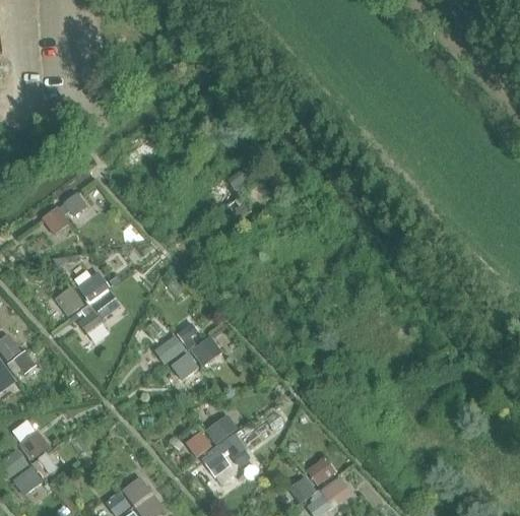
[(87,205),(78,193),(77,192),(63,202),(64,203),(59,206),(63,212),(68,208),(73,215),(87,205)]
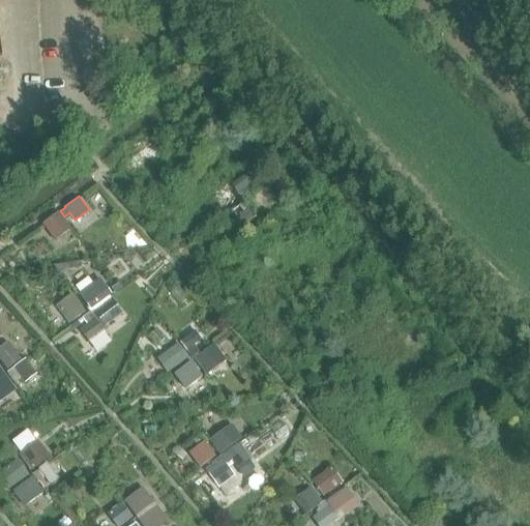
[(71,226),(60,211),(59,209),(42,222),(55,238),(71,226)]
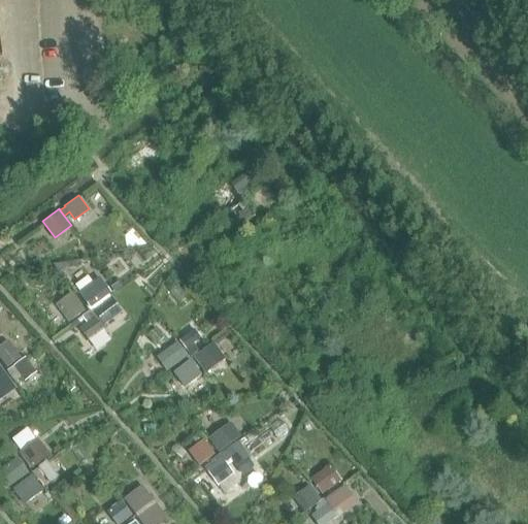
[(91,306),(111,291),(100,275),(79,290),(91,306)]
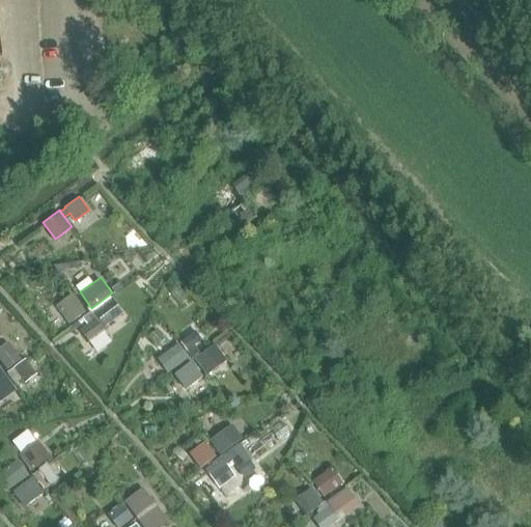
[(115,292),(122,286),(119,281),(112,286),(115,292)]
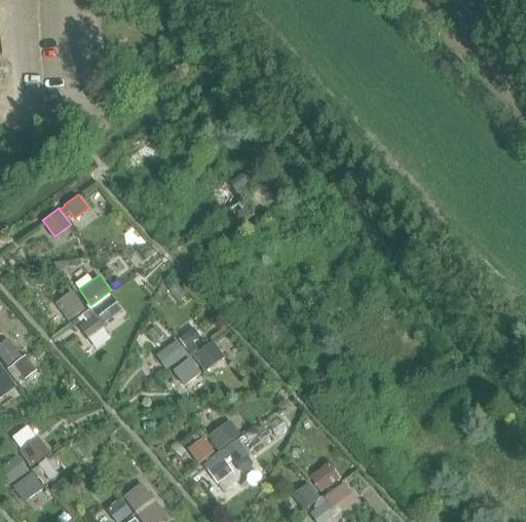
[(69,320),(85,307),(72,289),(55,301),(69,320)]
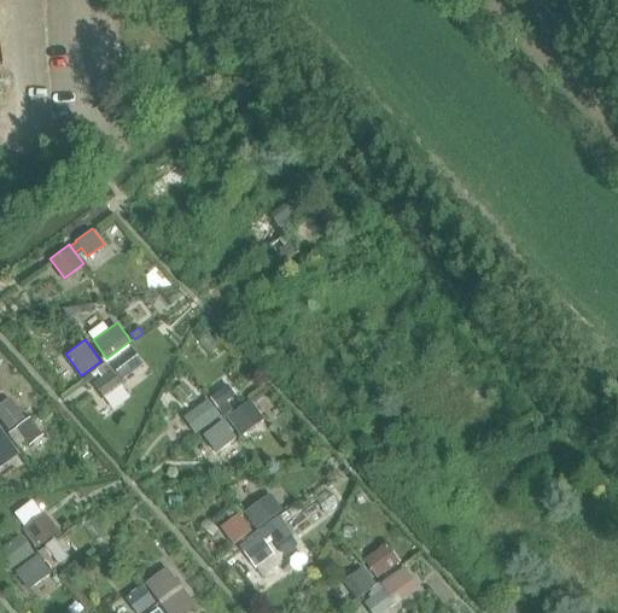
[(130,344),(109,361),(123,379),(144,362),(130,344)]
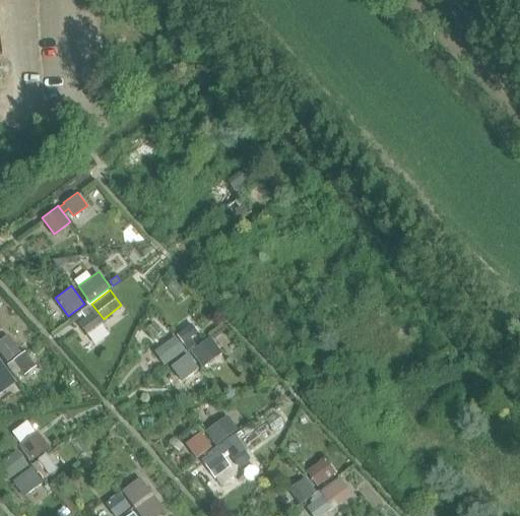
[(87,305),(80,310),(85,317),(78,321),(84,329),(99,319),(91,311),(92,310),(87,305)]
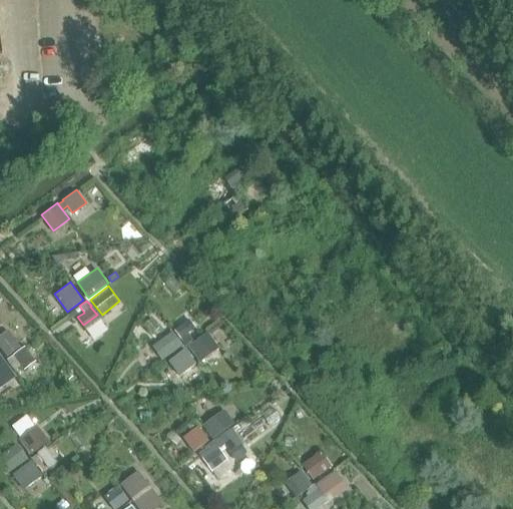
[(179,338),(184,345),(187,343),(192,339),(189,335),(187,332),(193,327),(189,320),(174,330),(179,337),(179,338)]
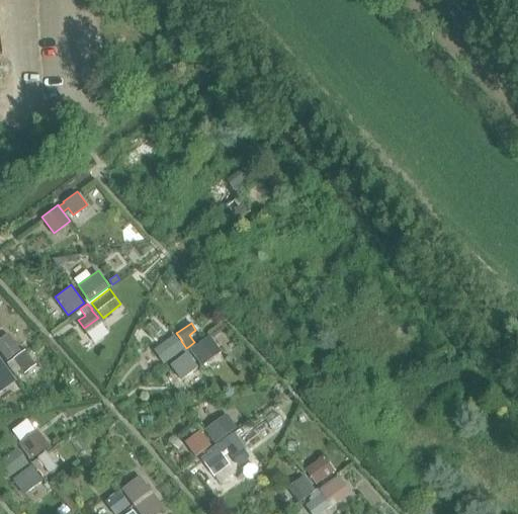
[(0,337),(0,349),(7,359),(21,348),(8,331),(0,337)]
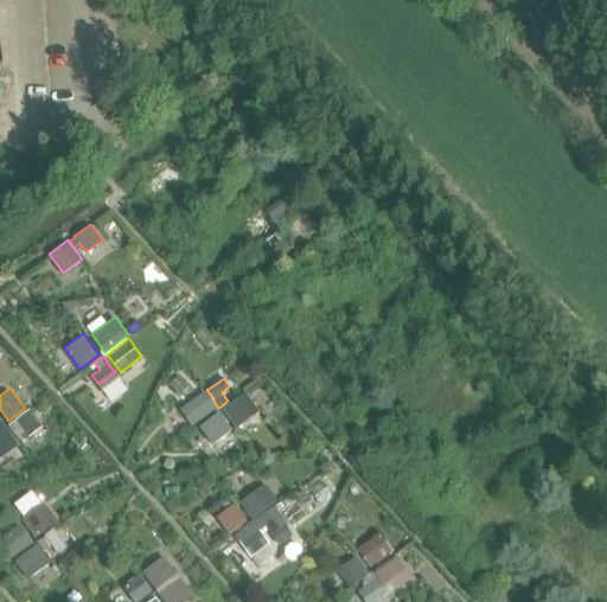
[(204,389),(179,407),(192,424),(217,407),(204,389)]
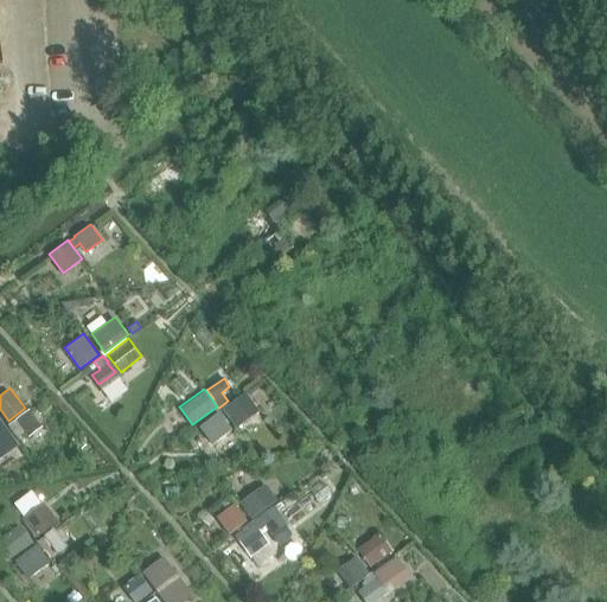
[(246,392),(224,408),(237,424),(257,409),(246,392)]
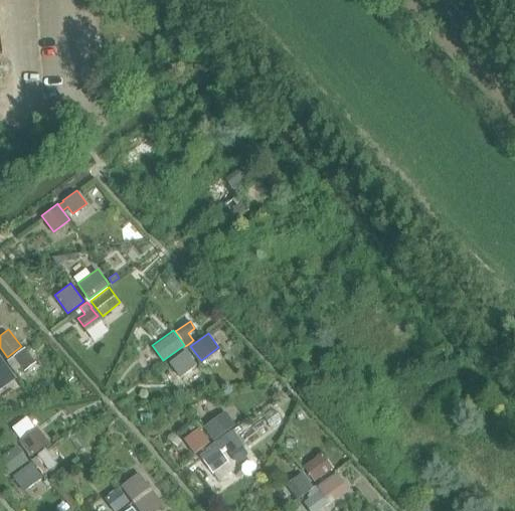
[(12,354),(5,360),(7,363),(10,367),(12,365),(18,361),(23,368),(33,361),(23,347),(12,354)]
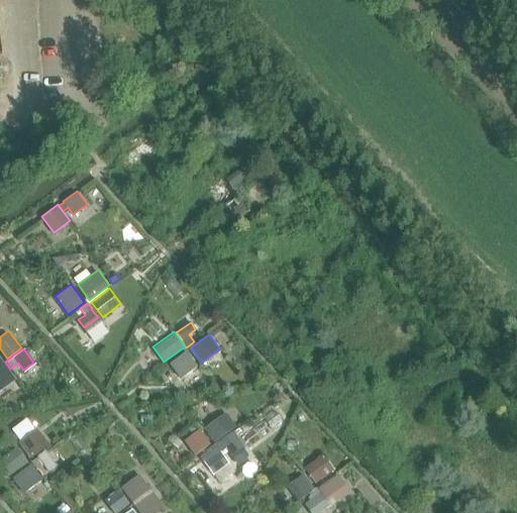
[(187,349),(171,362),(182,378),(198,366),(187,349)]
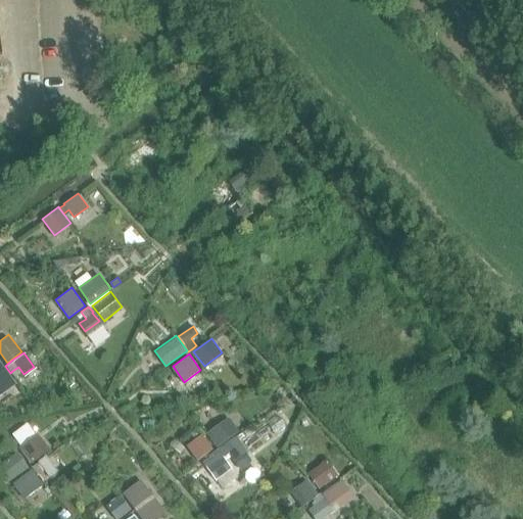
[(0,360),(0,393),(16,382),(6,369),(0,360)]
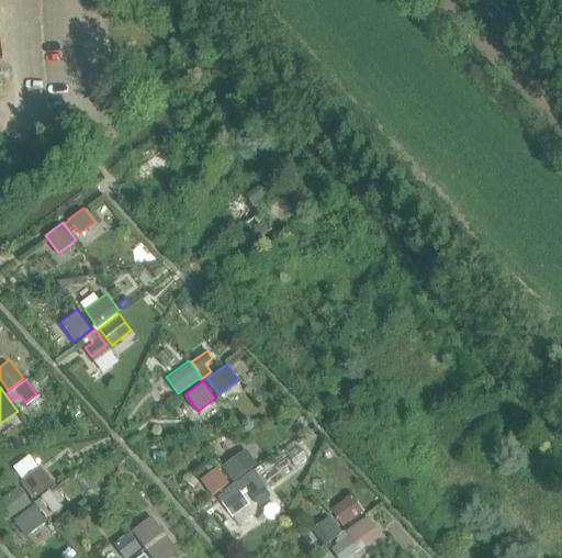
[(233,480),(258,462),(246,447),(222,465),(233,480)]
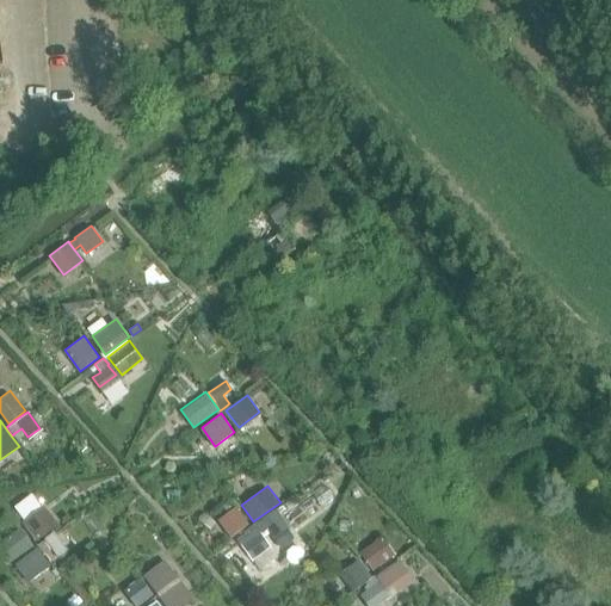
[(37,540),(60,524),(44,504),(22,520),(37,540)]
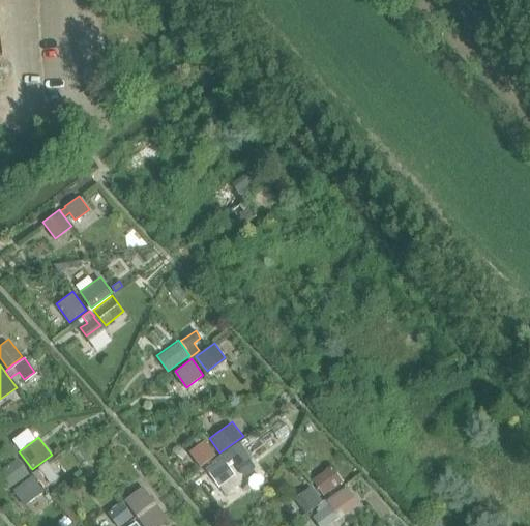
[(204,440),(189,450),(201,465),(215,455),(204,440)]
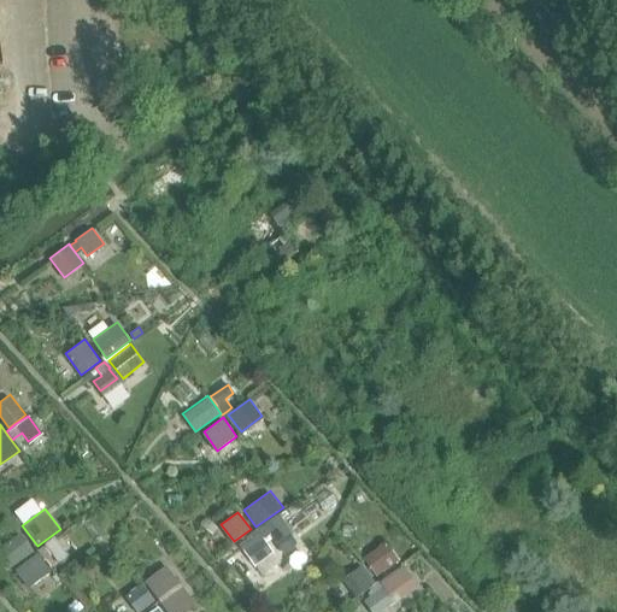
[(293,531),(280,515),(278,512),(263,523),(264,524),(270,533),(277,542),(288,534),(293,531)]
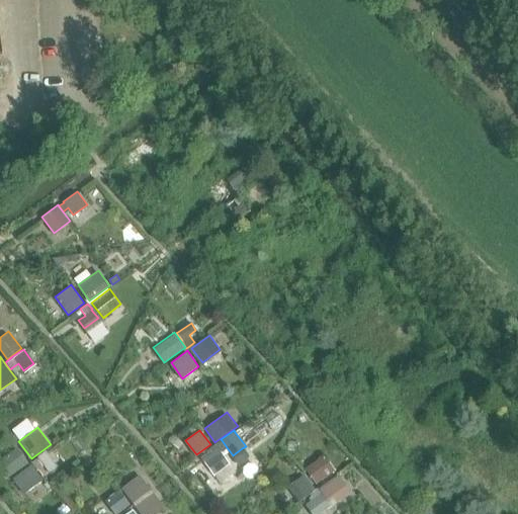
[(214,445),(207,450),(211,456),(221,450),(222,451),(227,447),(222,440),(214,445)]
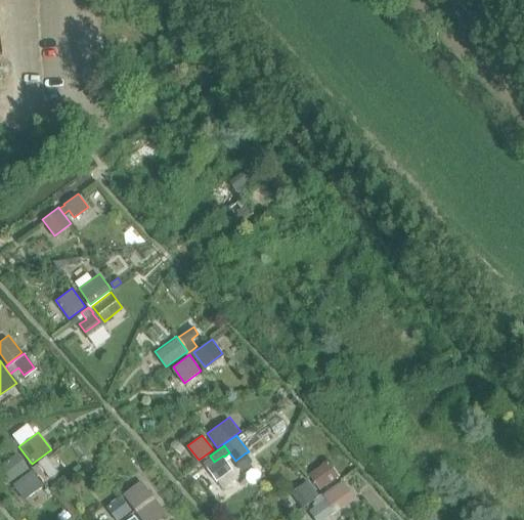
[(16,451),(0,463),(0,473),(6,482),(28,468),(16,451)]
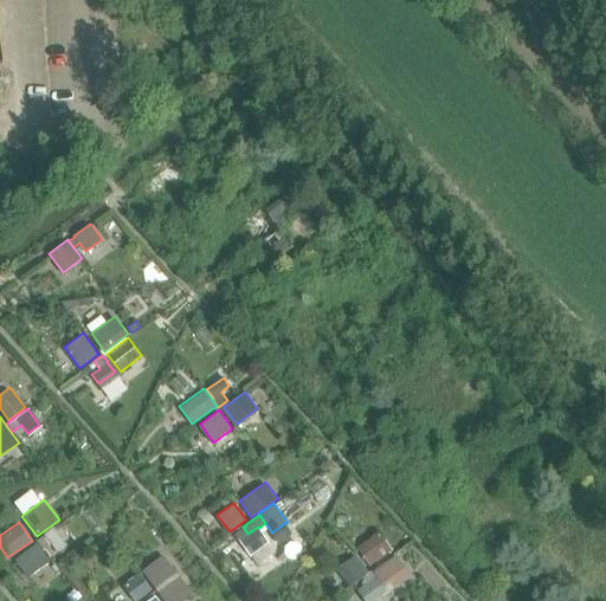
[(283,524),(272,532),(279,543),(290,535),(283,524)]
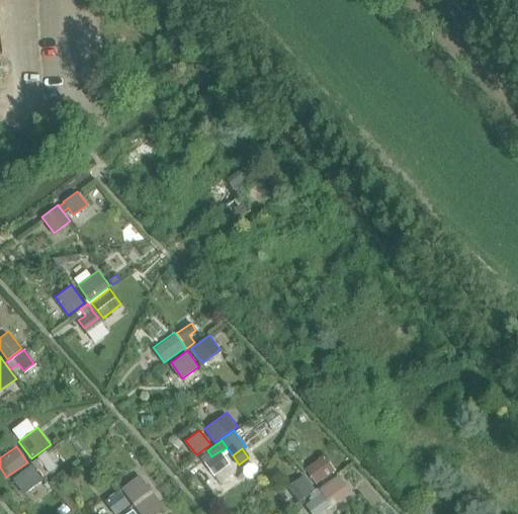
[(221,450),(211,456),(205,461),(214,475),(231,463),(222,451),(221,450)]
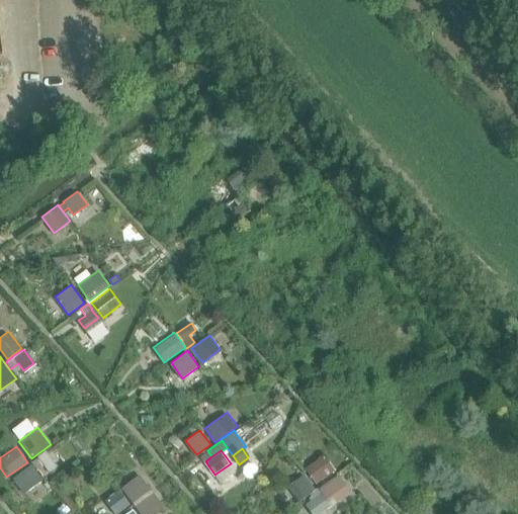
[(30,462),(35,469),(42,464),(49,470),(54,466),(44,452),(37,457),(30,462)]
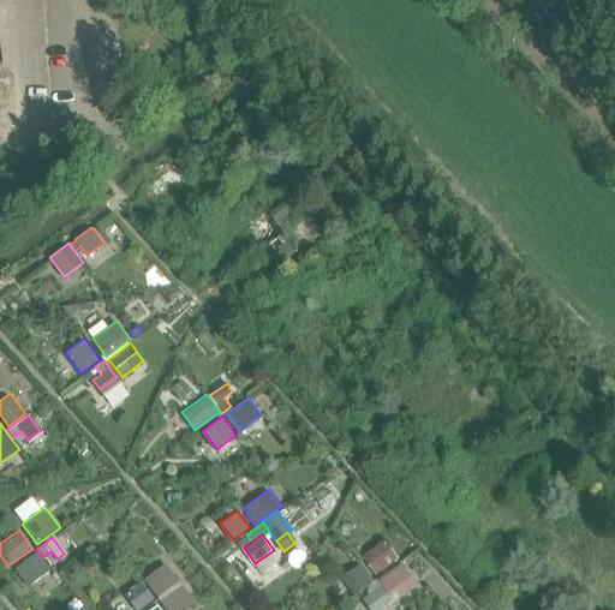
[(362,555),(376,574),(399,557),(386,538),(362,555)]
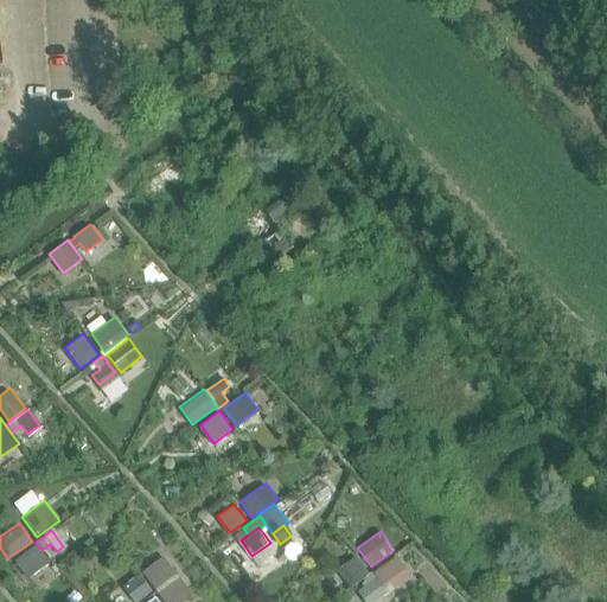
[(29,577),(50,562),(37,544),(14,559),(29,577)]
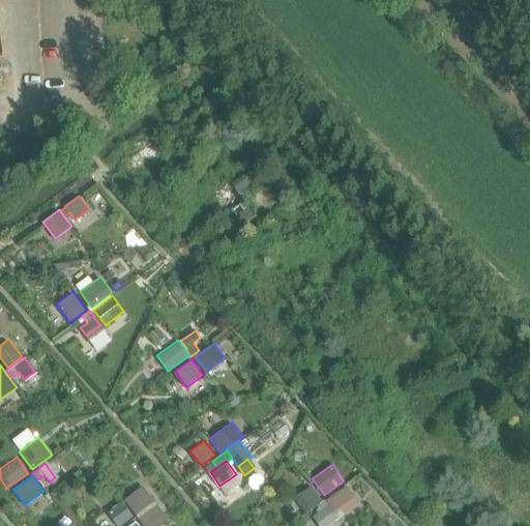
[(294,496),(305,513),(306,513),(317,504),(323,500),(323,499),(312,484),(294,496)]
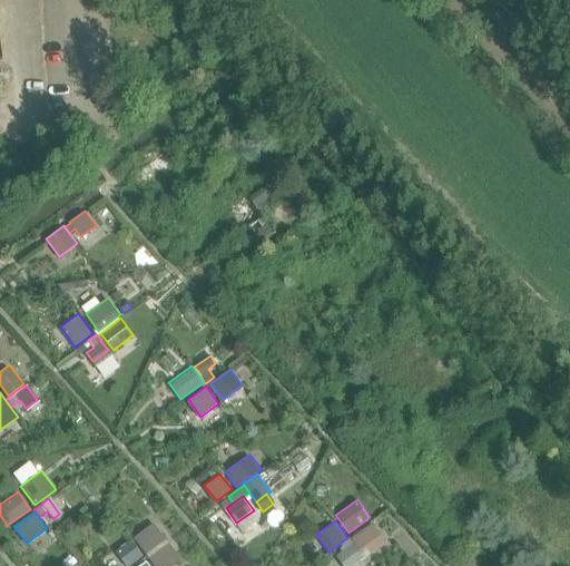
[(146,554),(166,538),(154,521),(134,536),(146,554)]
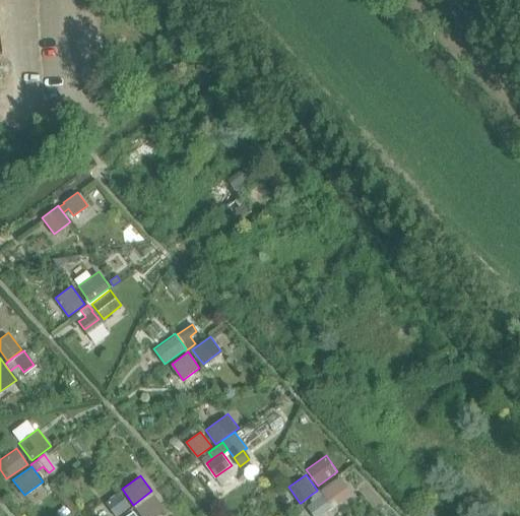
[(320,491),(332,508),(352,494),(340,475),(320,491)]
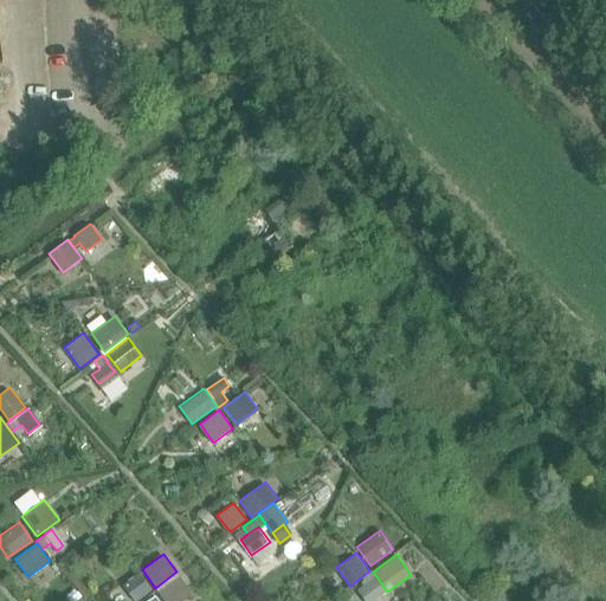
[(373,600),(387,592),(373,572),(372,569),(369,570),(369,572),(362,576),(365,580),(361,581),(363,586),(358,589),(365,600),(373,600)]
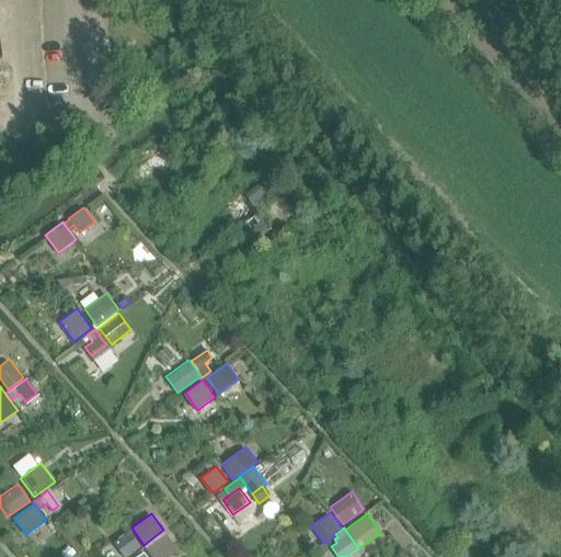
[(125,556),(141,546),(128,529),(113,541),(125,556)]
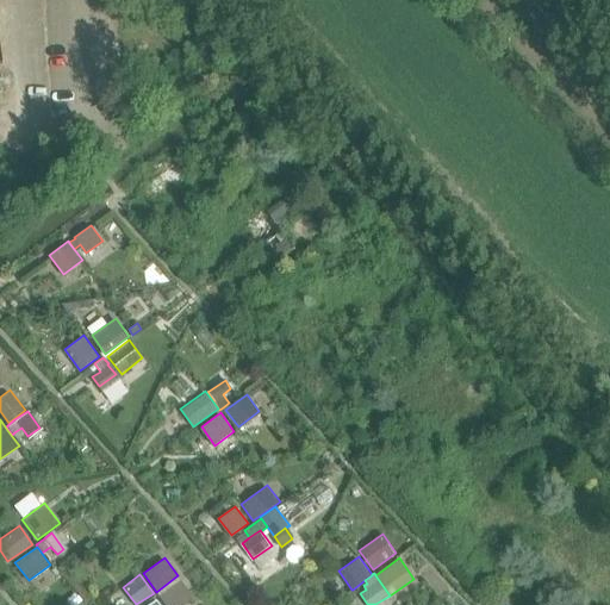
[(166,604),(182,604),(194,597),(181,579),(159,596),(166,604)]
